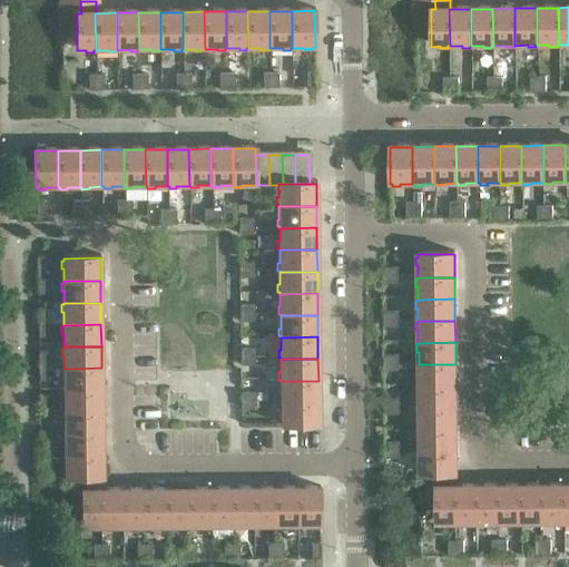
[(455,387),(455,364),(419,364),(419,367),(417,367),(417,374),(419,374),(419,387),(455,387)]
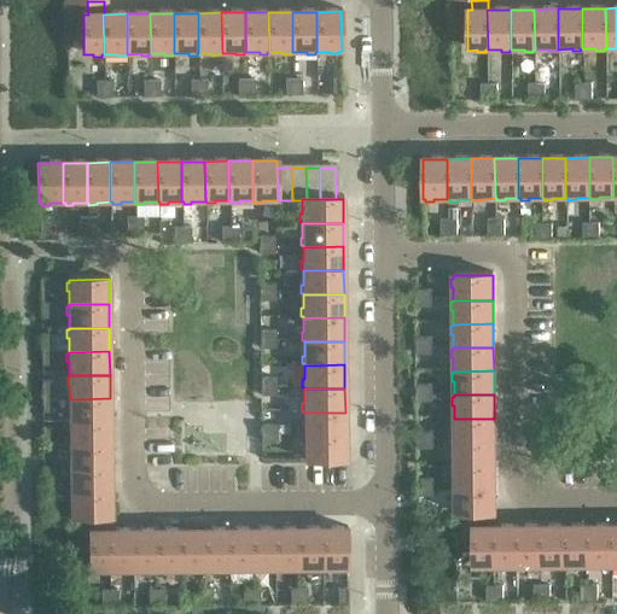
[(110,422),(110,398),(70,399),(70,401),(68,401),(68,409),(70,409),(70,422),(110,422)]
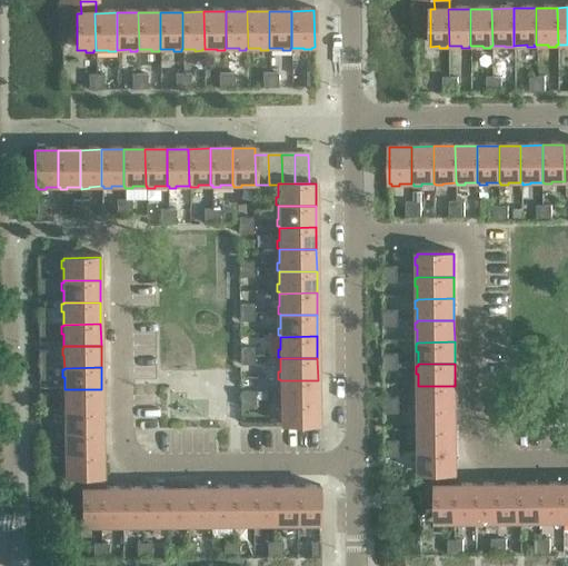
[(318,401),(318,380),(280,380),(280,393),(279,393),(279,400),(280,400),(281,403),(318,401)]
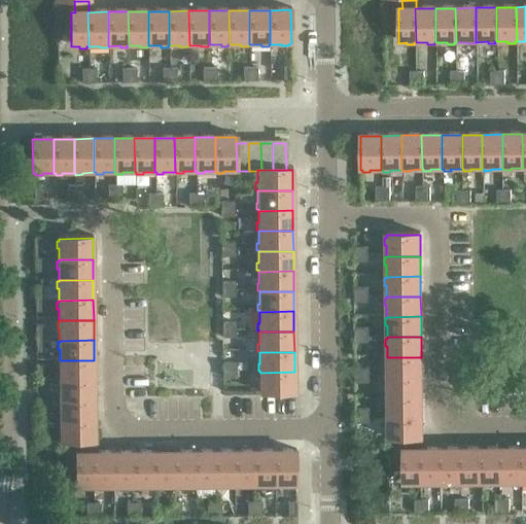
[(421,377),(421,357),(387,357),(387,358),(385,358),(385,365),(387,365),(387,378),(421,377)]
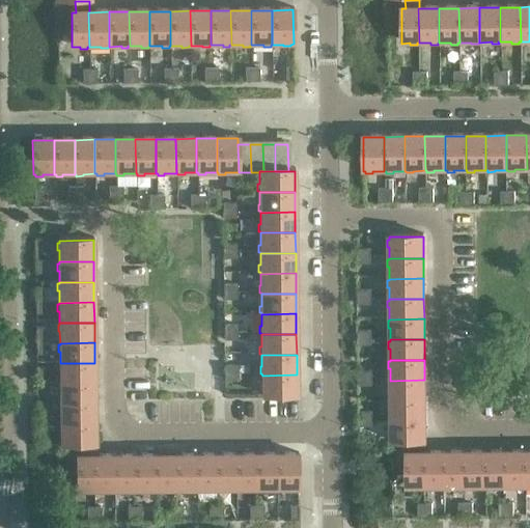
[(94,384),(94,363),(60,363),(60,365),(58,365),(58,372),(60,372),(60,384),(94,384)]
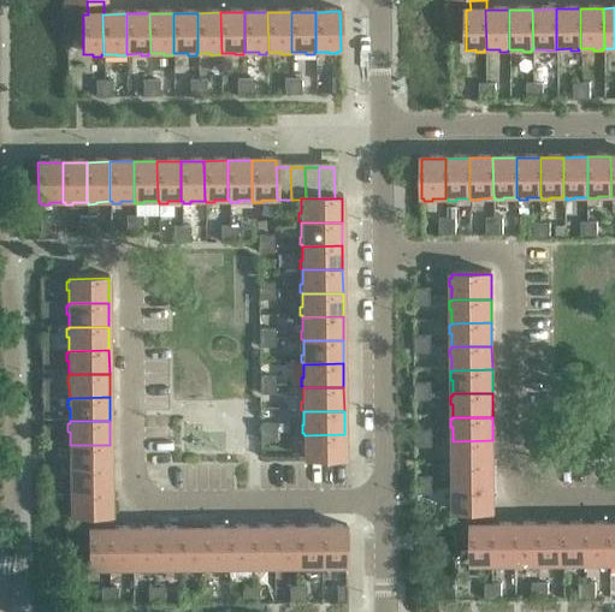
[(344,459),(344,434),(305,435),(305,449),(302,449),(302,457),(305,457),(305,459),(344,459)]
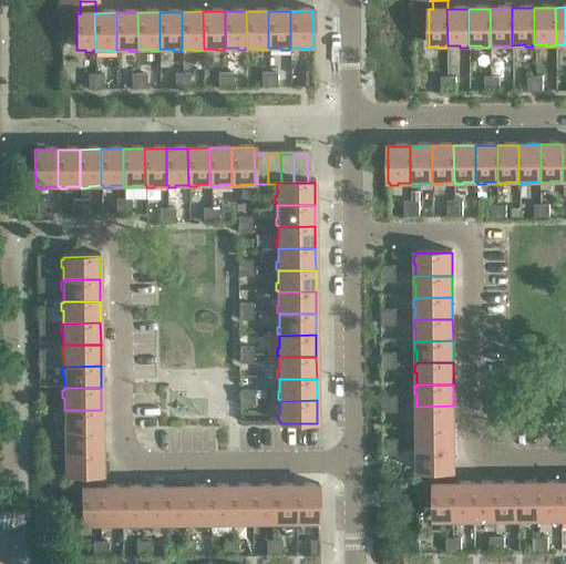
[(453,428),(453,406),(417,407),(417,408),(414,408),(414,416),(417,416),(417,428),(453,428)]
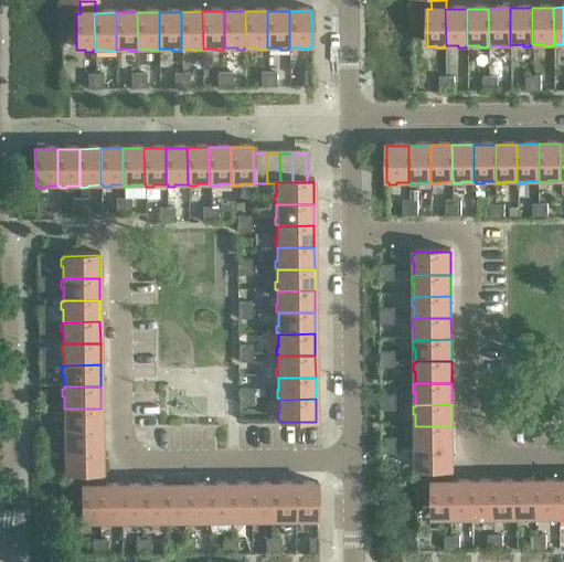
[(100,430),(100,409),(64,409),(64,410),(62,410),(62,417),(64,417),(64,431),(100,430)]
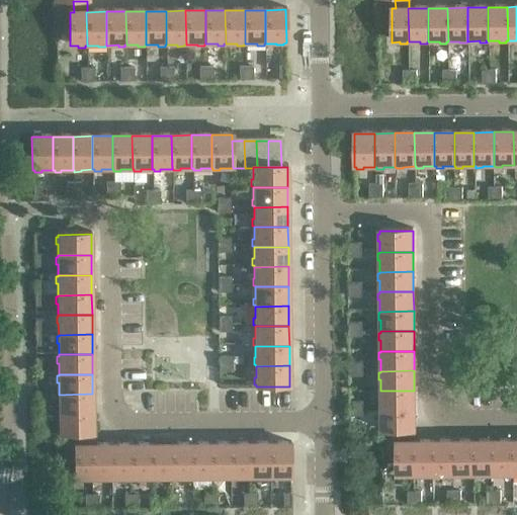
[(415,410),(414,391),(380,391),(380,393),(378,393),(379,399),(380,399),(380,411),(415,410)]
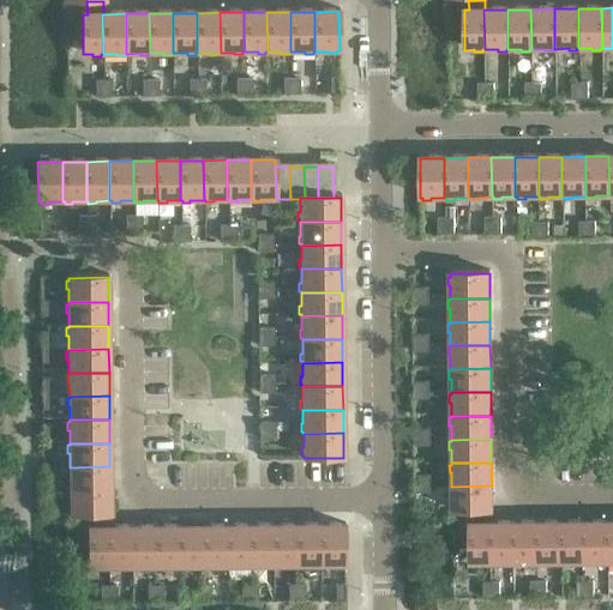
[(110,490),(109,466),(70,467),(70,469),(67,469),(67,477),(70,477),(70,490),(110,490)]
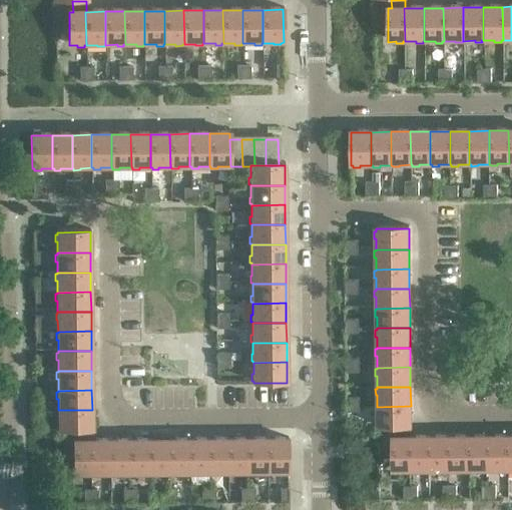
[(411,427),(411,406),(377,407),(377,408),(376,408),(376,415),(378,415),(378,427),(396,427),(409,427),(411,427)]
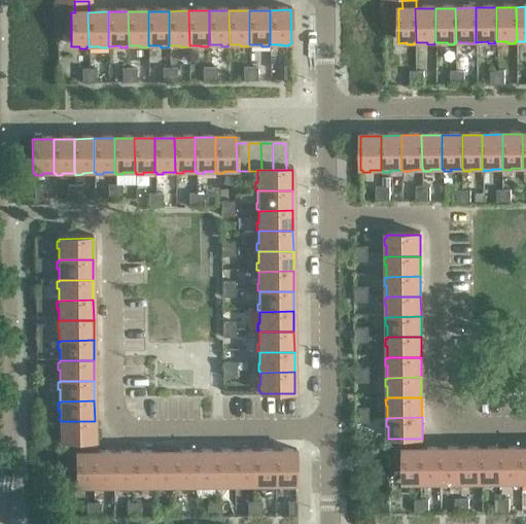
[(95,442),(95,421),(60,421),(60,423),(59,423),(59,429),(60,429),(61,443),(79,442),(93,442),(95,442)]
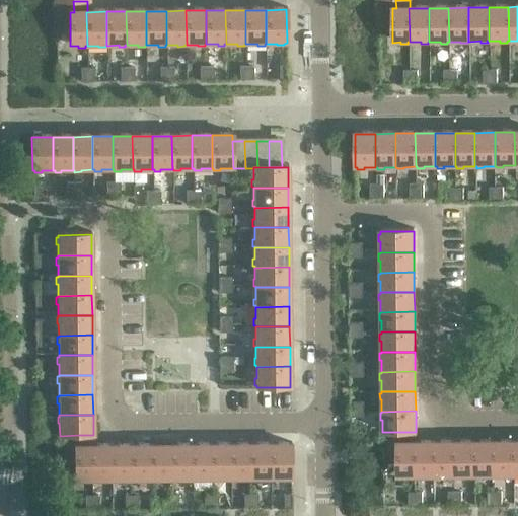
[(414,476),(414,443),(415,443),(414,432),(400,432),(400,443),(396,443),(397,476),(405,476),(405,478),(413,478),(413,476),(414,476)]
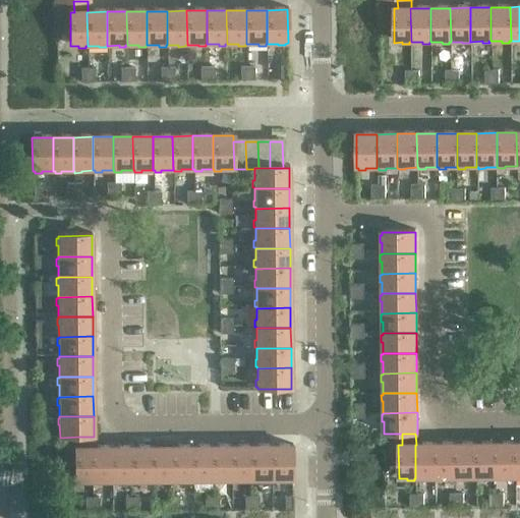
[(92,482),(92,448),(93,448),(92,437),(78,437),(78,448),(74,449),(75,482),(83,482),(83,484),(91,483),(91,482),(92,482)]
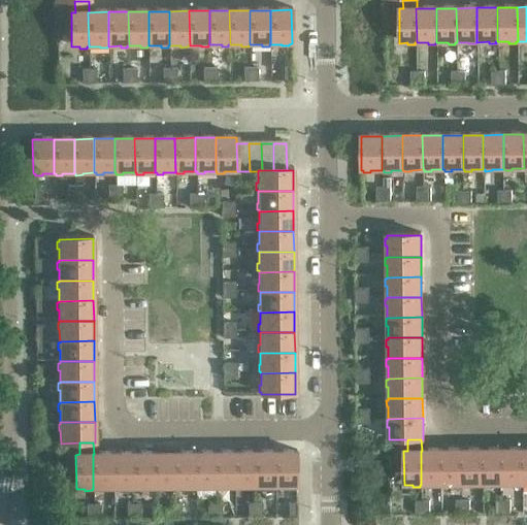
[(482,485),(481,450),(461,451),(461,485),(473,485),(473,486),(480,486),(480,485),(482,485)]
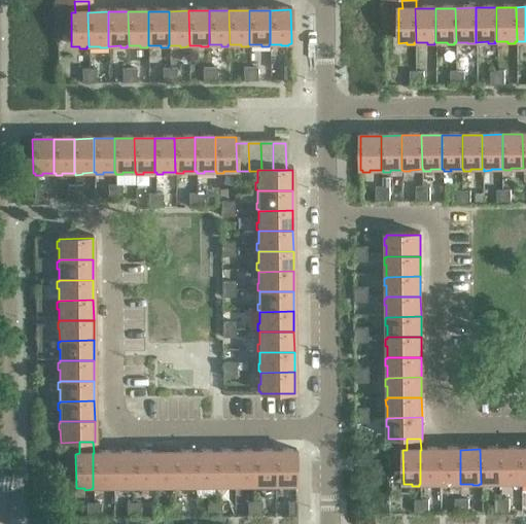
[(500,483),(500,449),(480,449),(481,484),(492,483),(492,485),(499,485),(499,483),(500,483)]
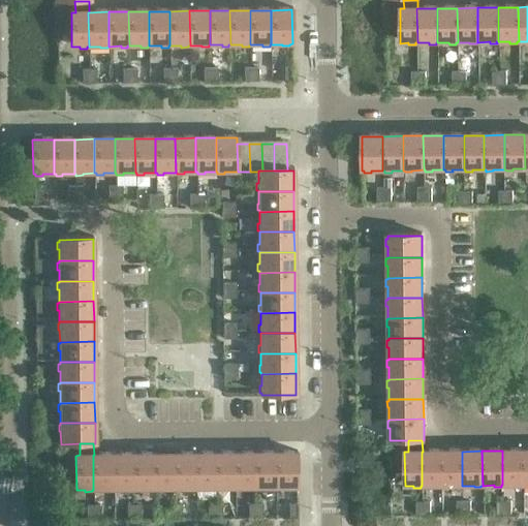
[(523,485),(523,451),(502,451),(502,485),(515,485),(515,487),(522,487),(522,485),(523,485)]
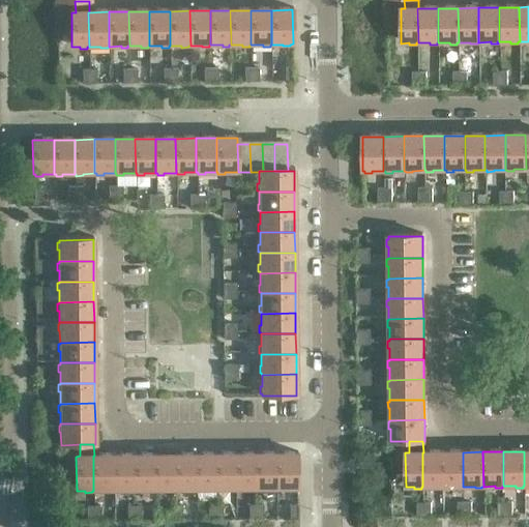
[(442,452),(423,452),(422,452),(422,487),(434,487),(434,489),(441,489),(441,487),(443,487),(442,452)]
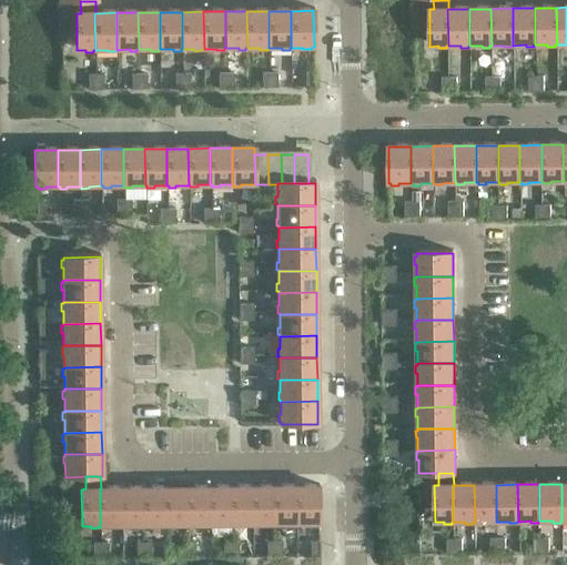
[(496,522),(496,485),(474,485),(475,522),(487,522),(487,524),(495,524),(495,522),(496,522)]
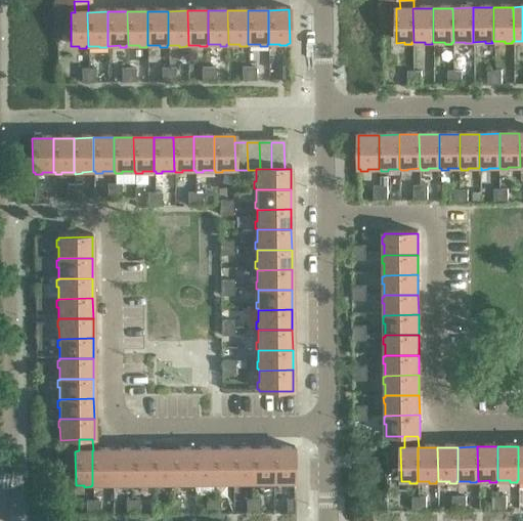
[(294,482),(294,448),(272,449),(272,483),(285,483),(285,484),(292,484),(291,483),(294,482)]
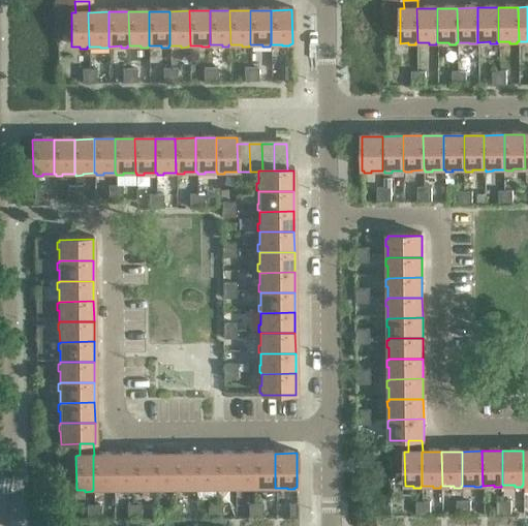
[(194,489),(194,454),(174,455),(174,489),(186,489),(186,490),(193,490),(192,489),(194,489)]
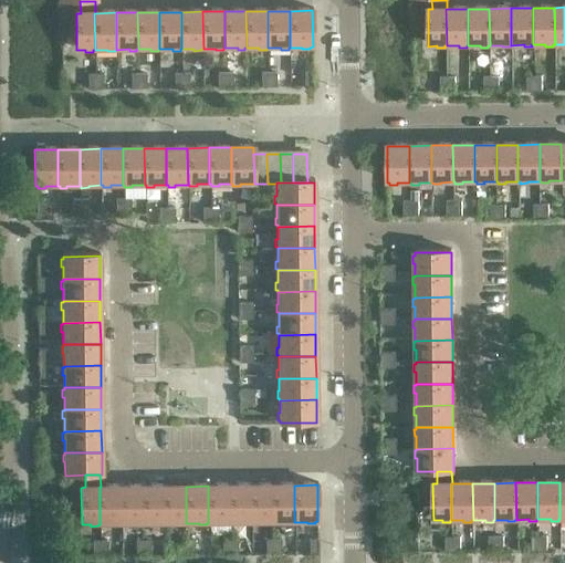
[(230,522),(229,486),(208,486),(208,523),(220,522),(220,524),(228,524),(228,522),(230,522)]
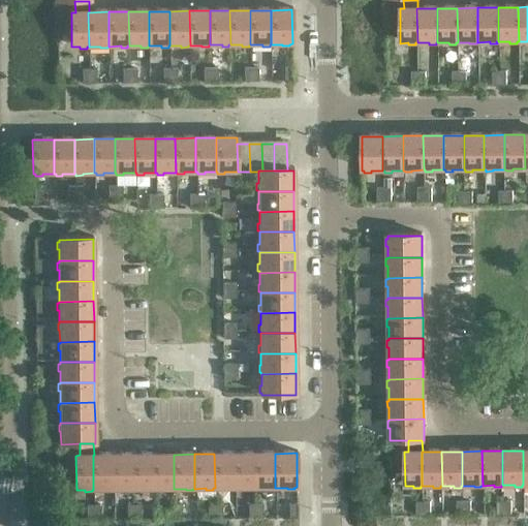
[(235,488),(235,454),(214,454),(215,488),(226,488),(226,490),(234,490),(234,488),(235,488)]
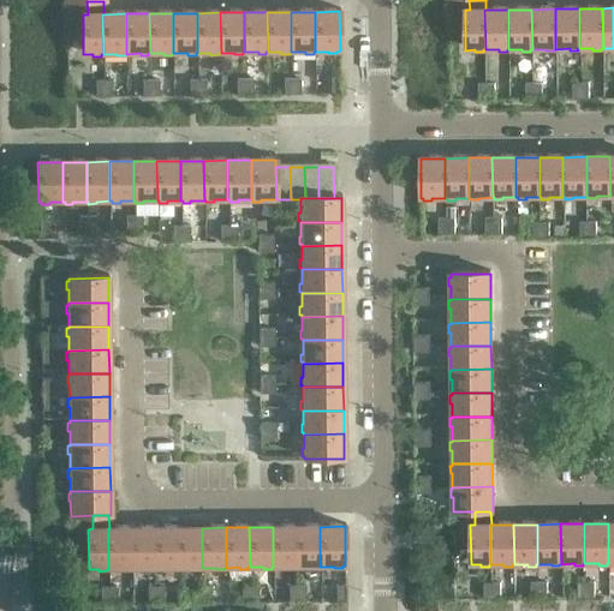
[(297,567),(296,527),(273,527),(273,567),(286,567),(287,569),(294,569),(294,567),(297,567)]
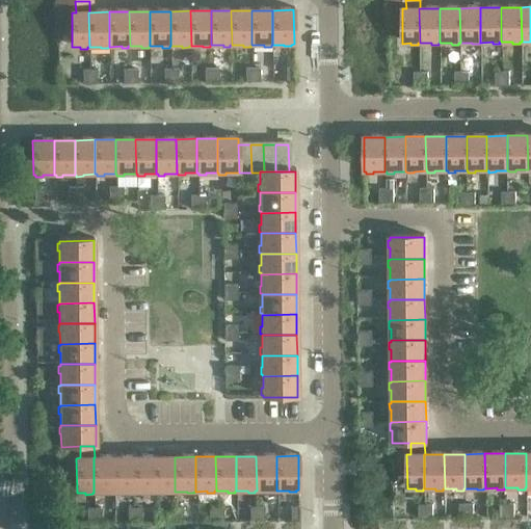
[(276,491),(276,456),(256,456),(257,491),(268,491),(268,493),(275,493),(275,491),(276,491)]
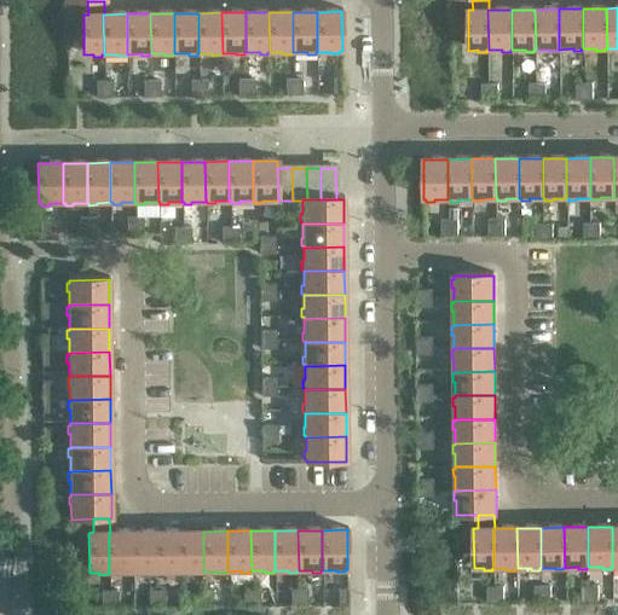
[(132,532),(110,532),(109,532),(109,573),(122,572),(122,574),(131,574),(131,572),(133,572),(132,532)]
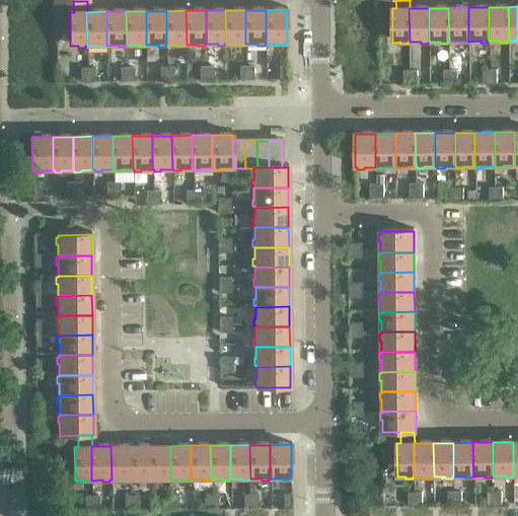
[(131,480),(131,446),(111,446),(112,480),(123,480),(123,482),(130,482),(130,480),(131,480)]
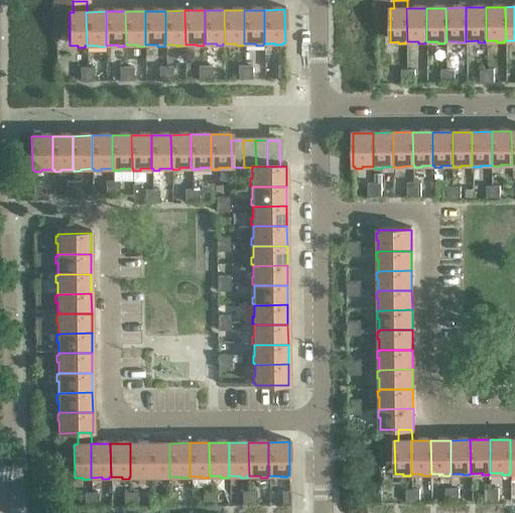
[(150,477),(149,443),(130,443),(130,477),(141,477),(142,479),(148,479),(148,477),(150,477)]
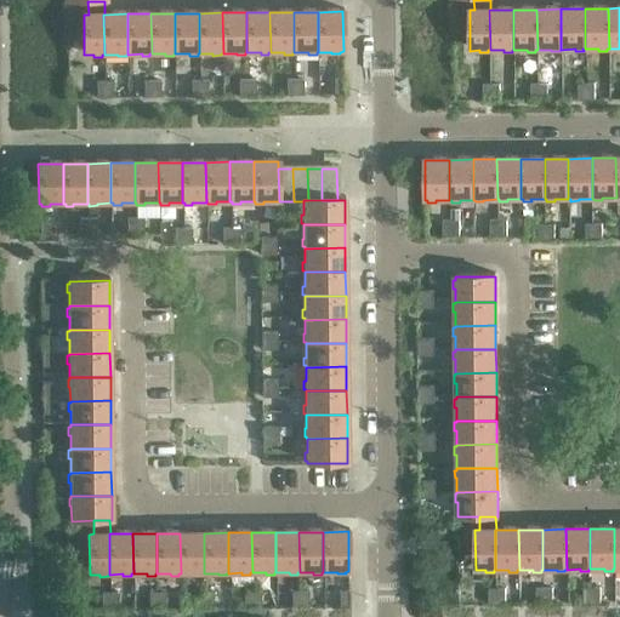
[(204,573),(204,533),(180,533),(181,573),(194,573),(194,576),(203,576),(203,573),(204,573)]
